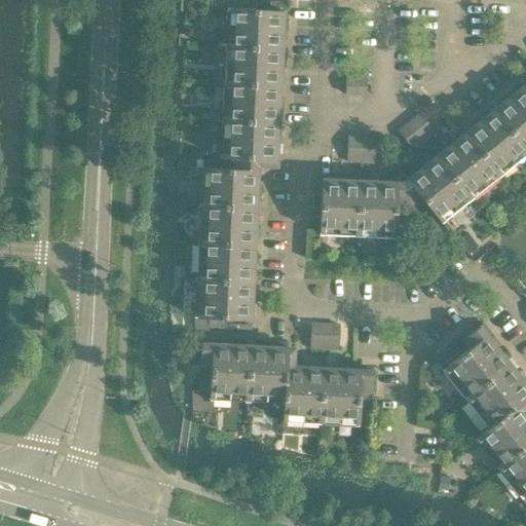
[(225,44),(225,47),(283,50),(284,12),(285,4),(269,3),(269,11),(251,10),(252,2),(227,1),(227,6),(227,9),(226,13),(229,13),(228,44),(225,44)]
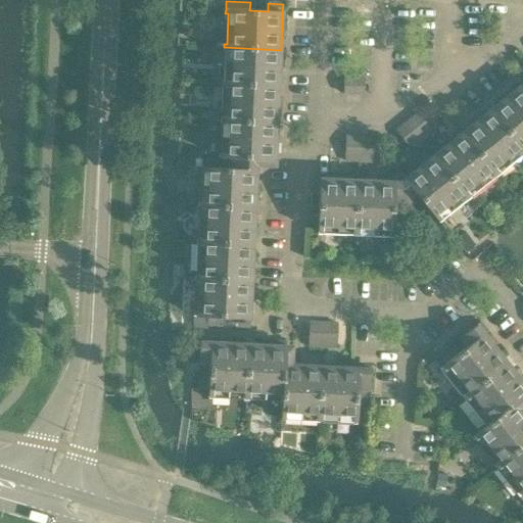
[(222,81),(222,84),(279,86),(281,50),(224,47),(224,50),(227,50),(225,81),(222,81)]
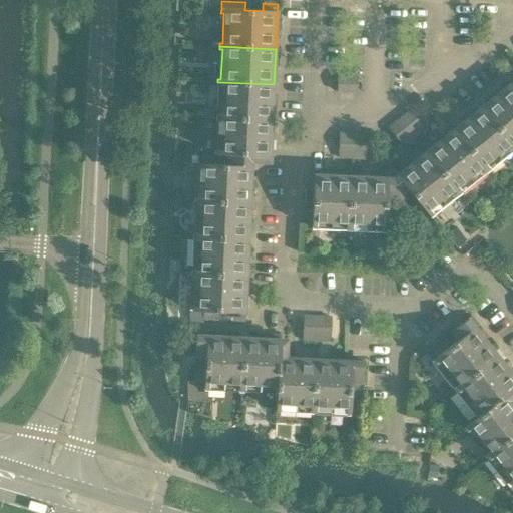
[(337,92),(357,93),(357,78),(337,78),(337,92)]
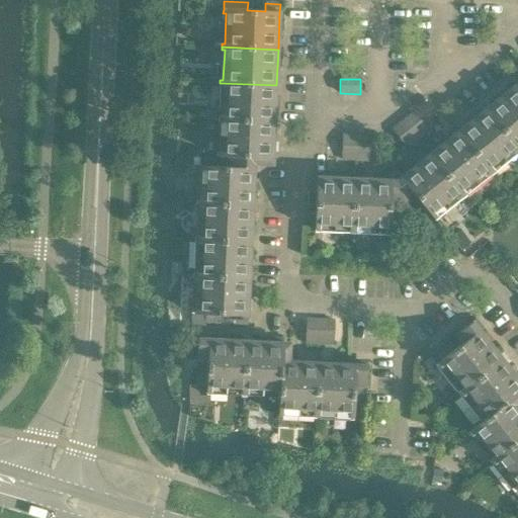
[(219,116),(218,119),(274,121),(276,85),(220,83),(220,86),(223,86),(222,116),(219,116)]
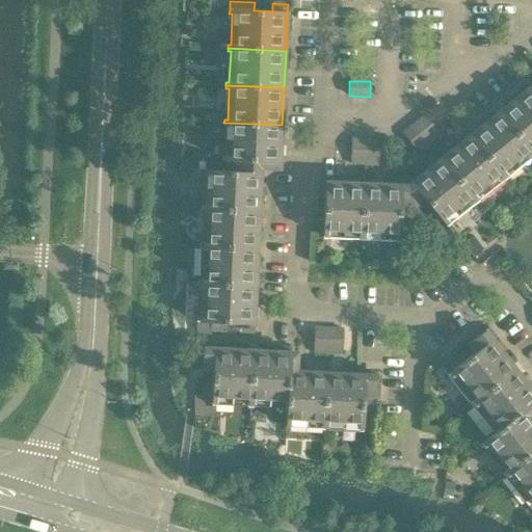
[(531,90),(529,87),(499,111),(531,152),(531,90)]
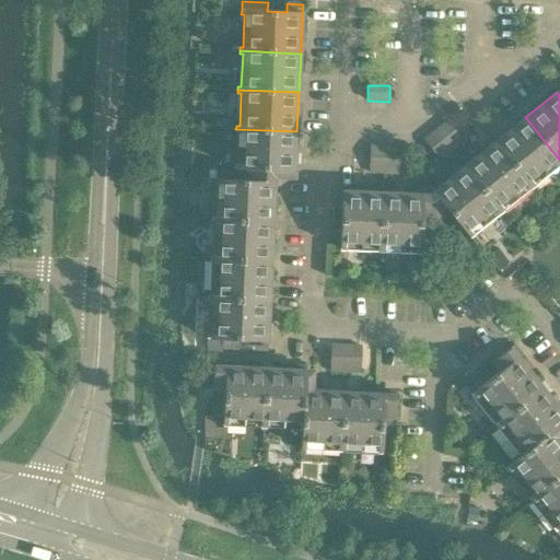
[(559,160),(525,117),(494,142),(533,189),(535,187),(534,185),(559,164),(559,160)]
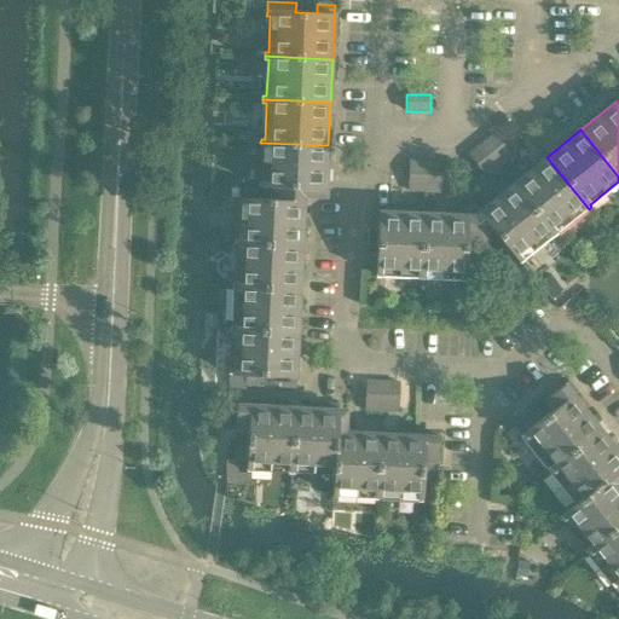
[(495,133),(481,144),(499,167),(513,156),(495,133)]
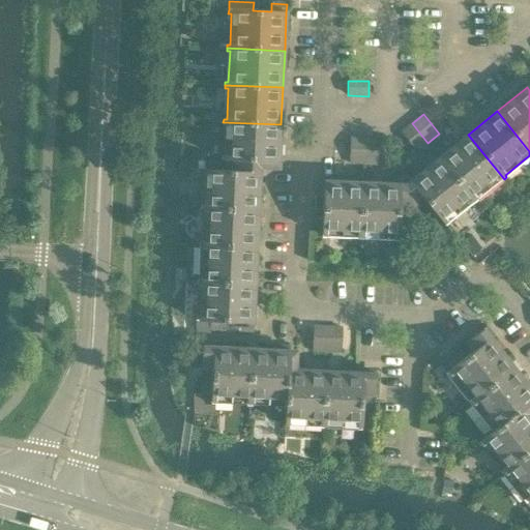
[(205,160),(204,170),(221,171),(222,166),(261,168),(261,163),(280,164),(281,124),(223,122),(223,125),(226,125),(225,156),(222,156),(222,162),(205,160)]
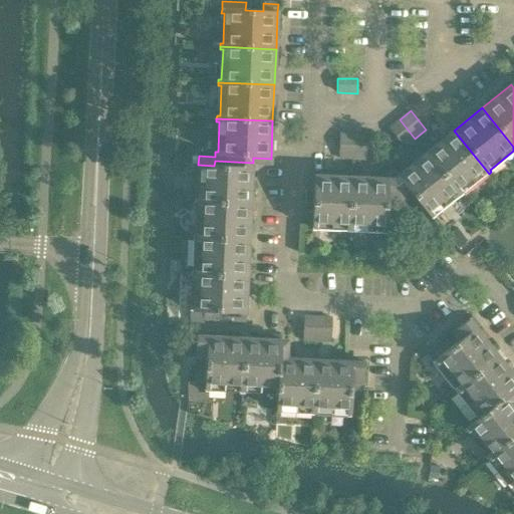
[(415,139),(400,119),(389,129),(404,148),(415,139)]
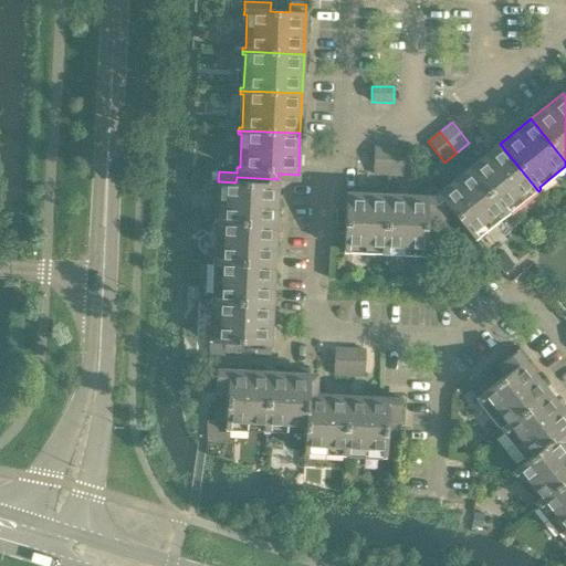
[(500,144),(469,168),(507,216),(510,215),(507,211),(534,190),(536,194),(538,191),(500,144)]
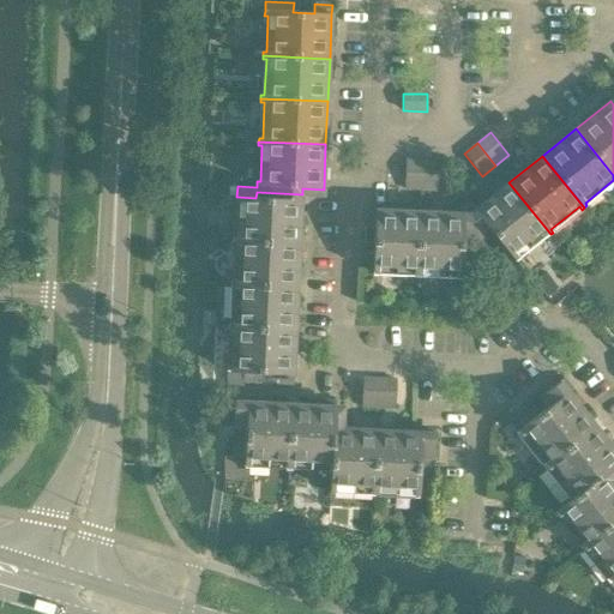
[(404,190),(421,190),(422,161),(405,161),(404,190)]
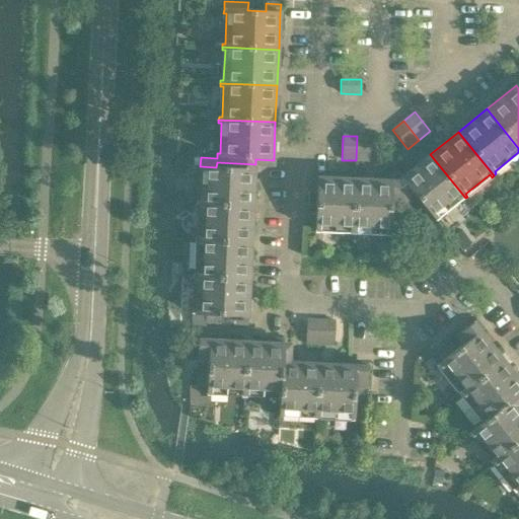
[(357,136),(356,160),(370,161),(371,137),(357,136)]
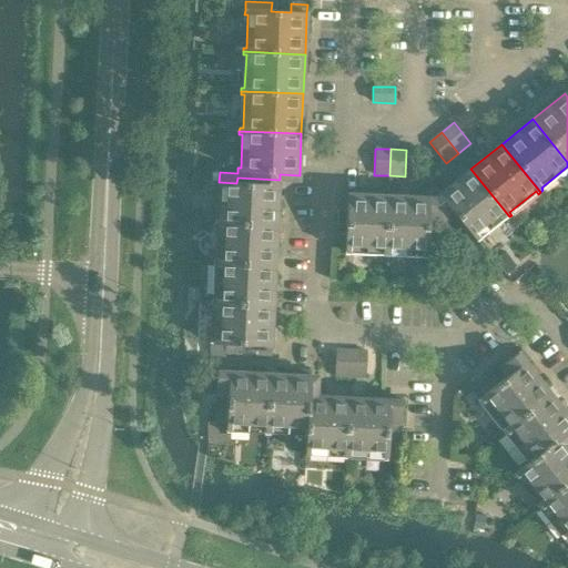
[(438,194),(434,198),(448,239),(450,237),(464,226),(477,243),(480,240),(478,237),(505,216),(507,219),(509,216),(470,169),(438,194)]
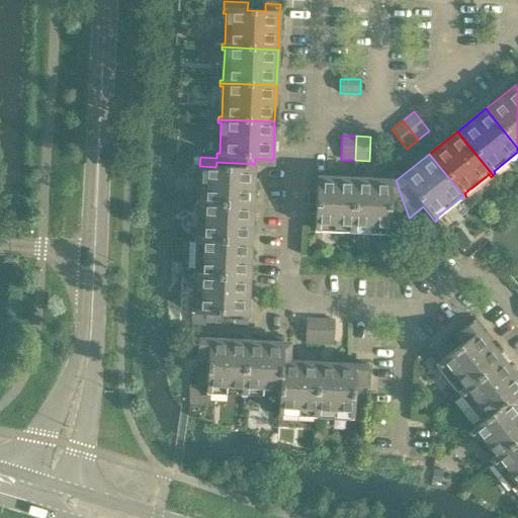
[(196,200),(196,203),(253,205),(255,164),(217,162),(216,167),(199,166),(197,166),(197,174),(200,174),(199,200),(196,200)]
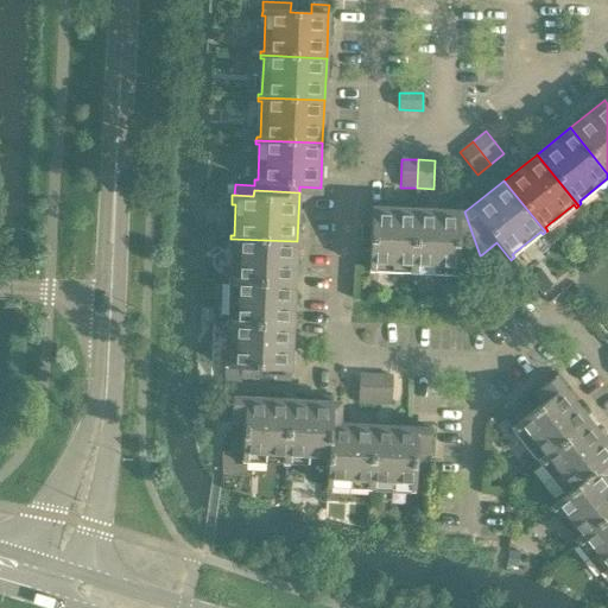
[(362,207),(361,240),(371,240),(369,270),(369,273),(373,273),(374,270),(410,272),(410,276),(413,276),(416,209),(372,208),(362,207)]
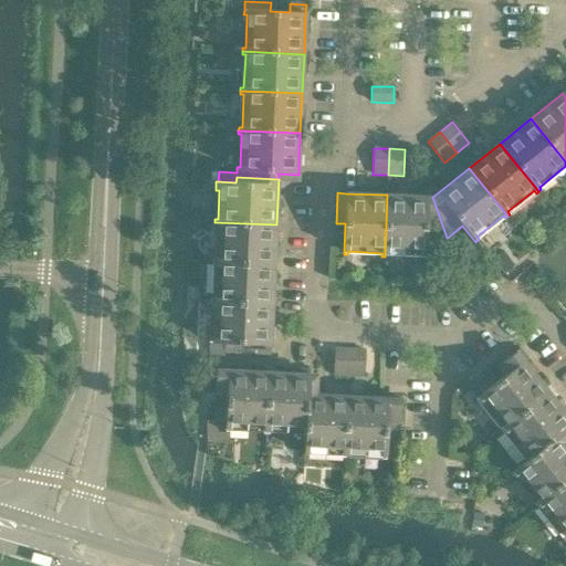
[(387,195),(385,257),(387,257),(388,253),(421,254),(421,258),(425,259),(426,238),(444,238),(447,238),(432,197),(387,195)]
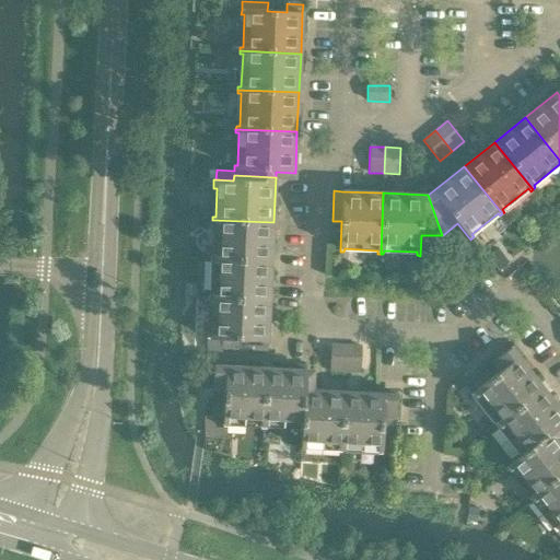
[(210,256),(210,259),(271,261),(273,222),(212,220),(212,223),(216,223),(213,256),(210,256)]
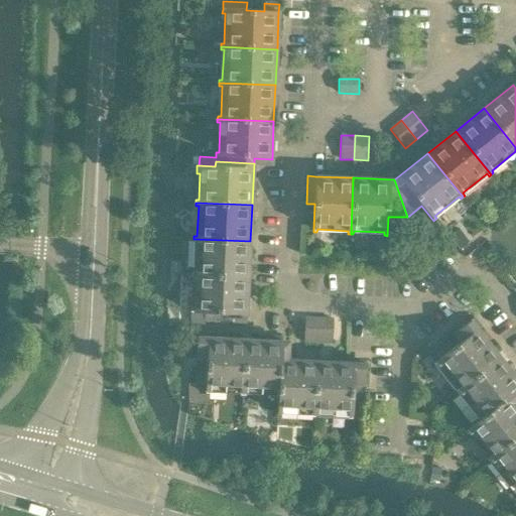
[(192,272),(191,275),(248,277),(250,241),(194,239),(194,242),(197,242),(196,272),(192,272)]
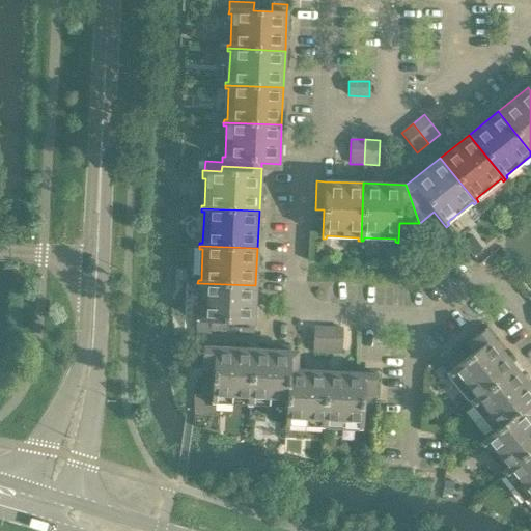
[(196,317),(196,322),(211,322),(210,330),(224,331),(225,323),(239,324),(239,332),(253,332),(254,324),(255,285),(197,283),(197,286),(200,286),(199,317),(196,317)]
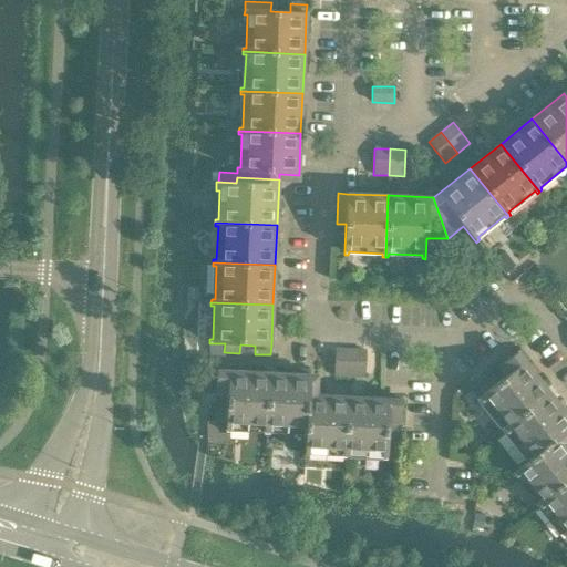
[(333,375),(349,377),(350,350),(334,349),(333,375)]
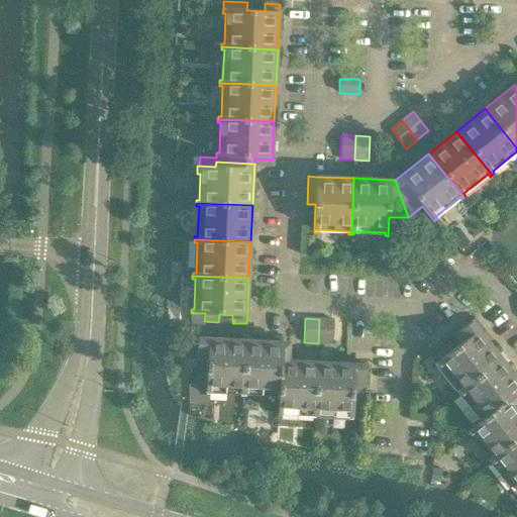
[(319,319),(318,343),(332,344),(333,320),(319,319)]
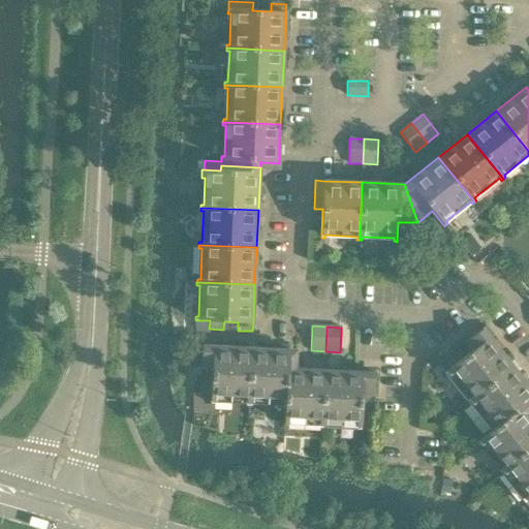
[(458,348),(444,359),(452,368),(444,373),(446,376),(449,375),(469,399),(466,401),(468,403),(514,367),(490,337),(483,329),(465,342),(471,351),(465,356),(458,348)]
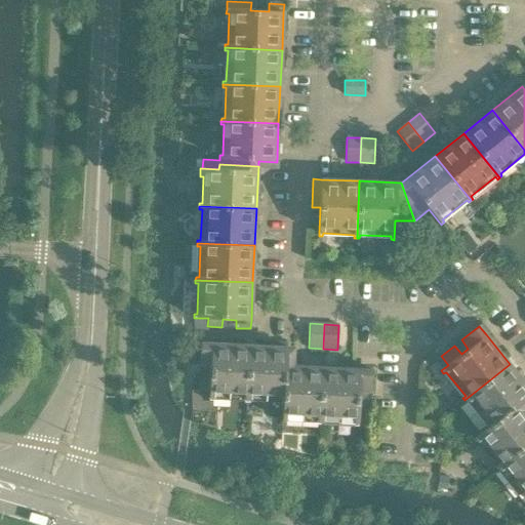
[(244,402),(247,402),(249,346),(200,342),(199,364),(205,364),(205,373),(199,373),(198,391),(209,392),(209,401),(212,401),(213,398),(244,399),(244,402)]
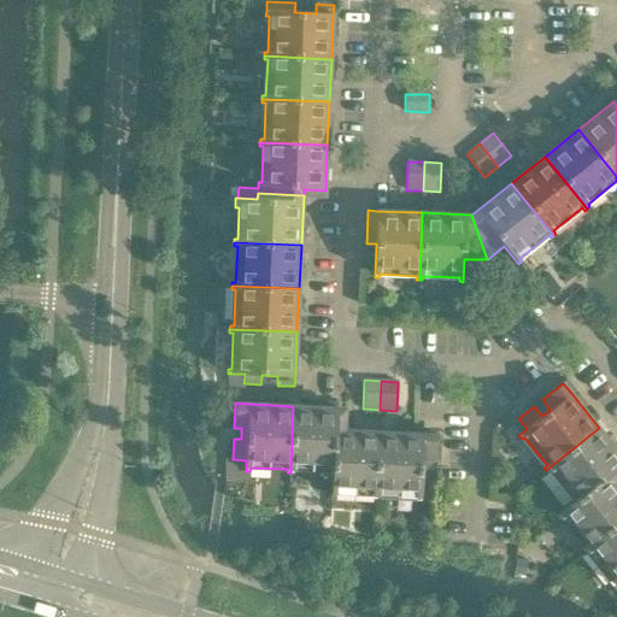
[(330,475),(333,475),(334,475),(335,429),(336,429),(338,407),(293,406),(291,472),(293,472),(294,469),(330,471),(330,475)]
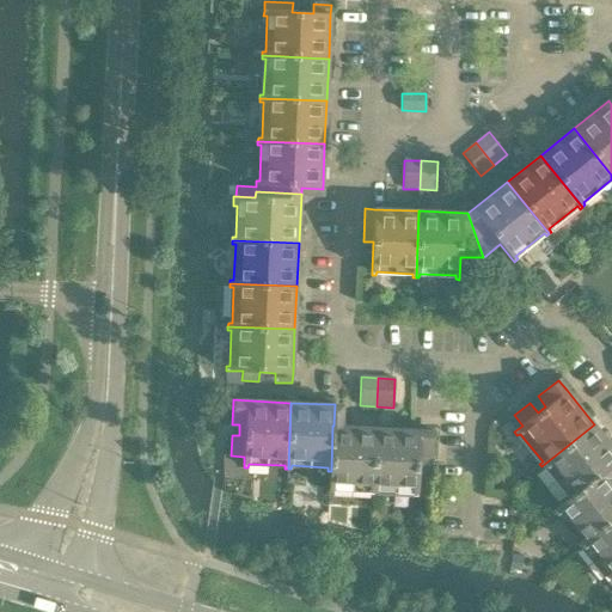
[(611,446),(594,424),(542,466),(544,469),(546,466),(569,495),(567,497),(568,499),(568,500),(604,471),(605,472),(611,466),(611,446)]
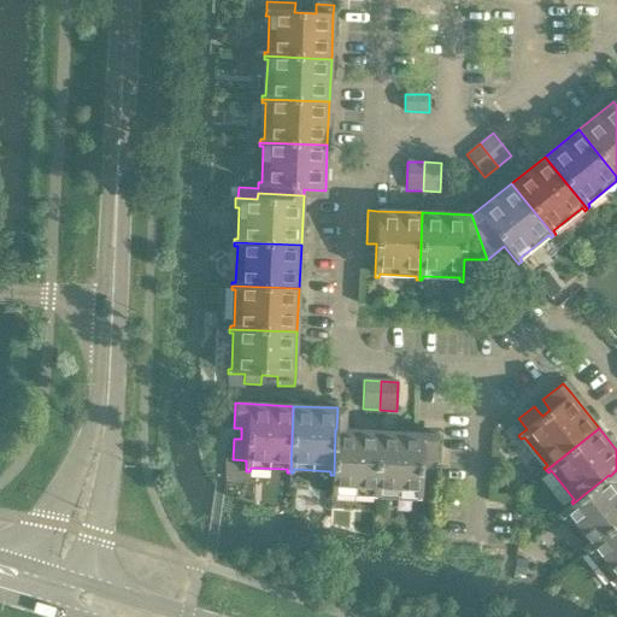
[(372,499),(376,499),(378,432),(336,429),(335,429),(334,475),(333,475),(331,497),(335,497),(336,493),(372,495),(372,499)]
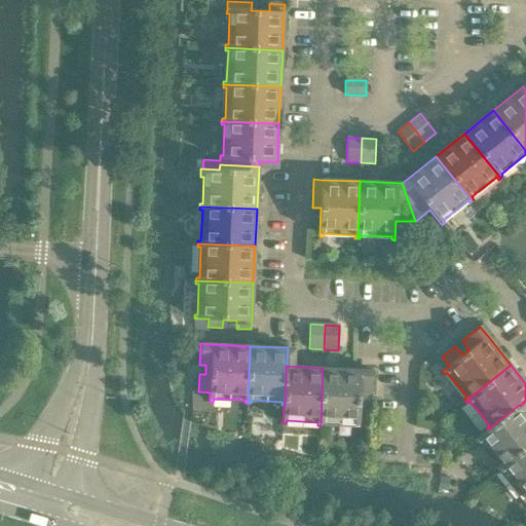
[(323,368),(321,425),(323,425),(324,422),(354,423),(354,426),(359,427),(360,410),(370,410),(372,370),(323,368)]
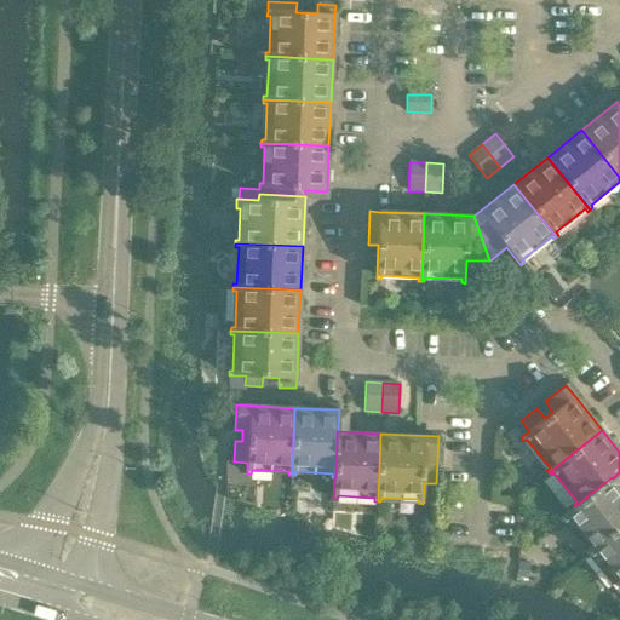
[(575,505),(558,520),(561,523),(564,521),(587,549),(584,551),(586,554),(619,527),(619,487),(613,478),(612,477),(575,506),(575,505)]
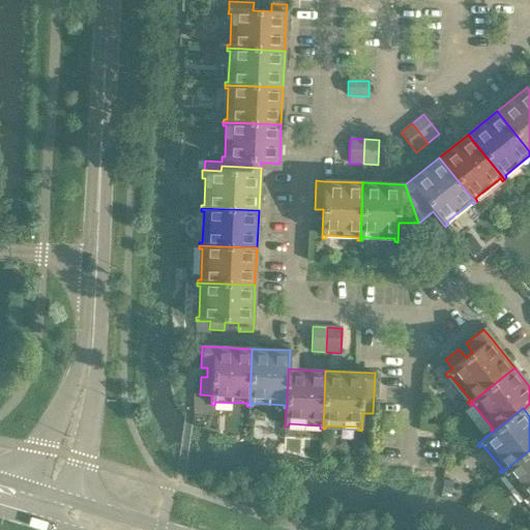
[(529,450),(501,473),(503,476),(505,474),(525,498),(523,500),(525,503),(529,509),(529,450)]
